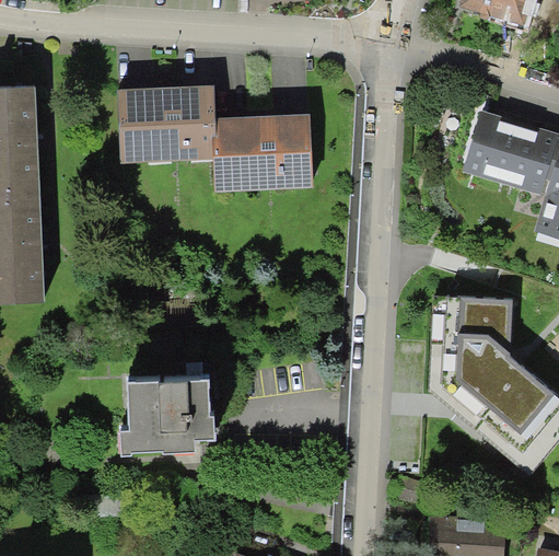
[(538,0),(466,0),(463,13),(528,33),(538,0)]
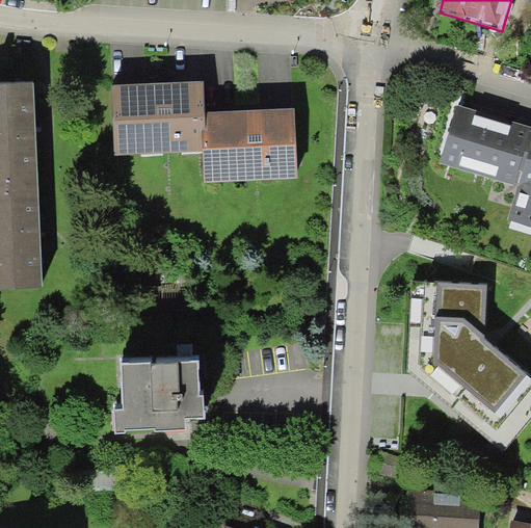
[(202,80),(111,84),(115,156),(205,152),(203,112),(202,80)]
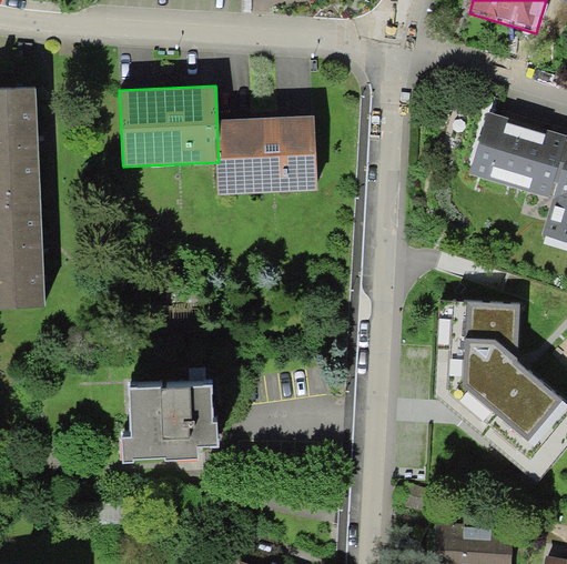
[(44,94),(0,96),(0,316),(52,314),(44,94)]
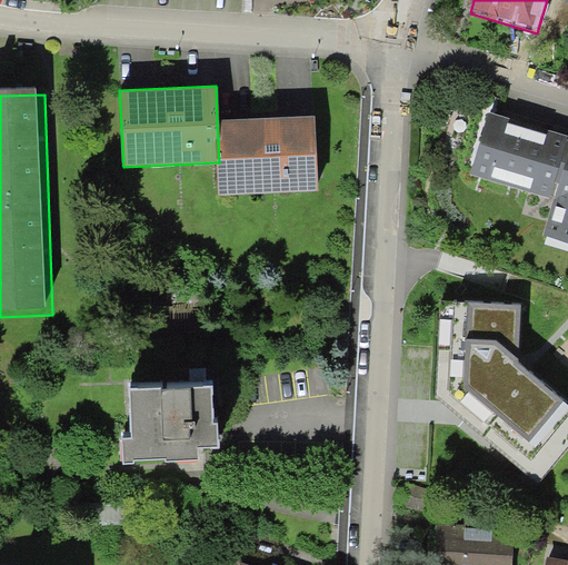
[(315,116),(217,120),(219,162),(220,194),(318,188),(315,116)]
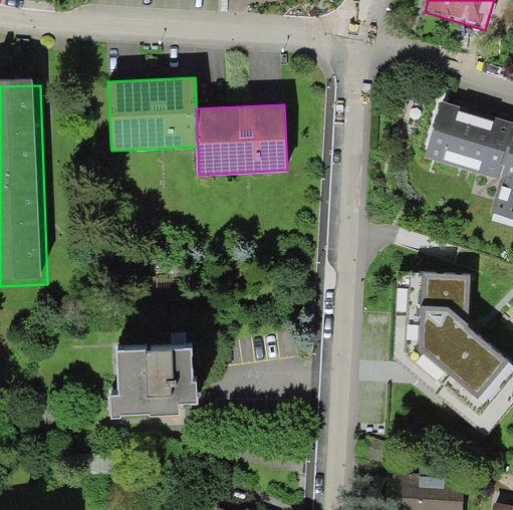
[(512,125),(440,104),(423,161),(500,185),(490,217),(512,223),(512,125)]
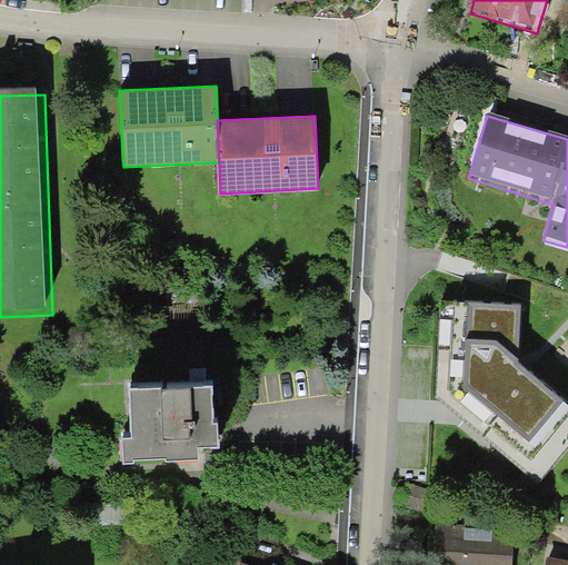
[(519,307),(439,304),(435,400),(536,487),(567,448),(567,407),(517,365),(519,307)]
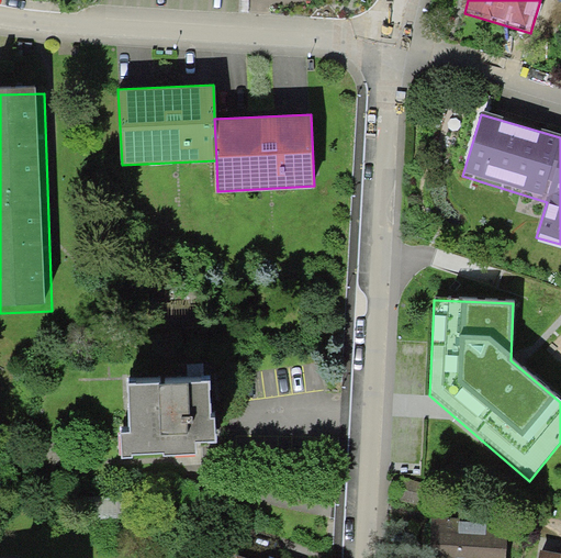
[(211,375),(130,378),(132,423),(120,423),(121,449),(199,446),(198,435),(213,434),(211,375)]
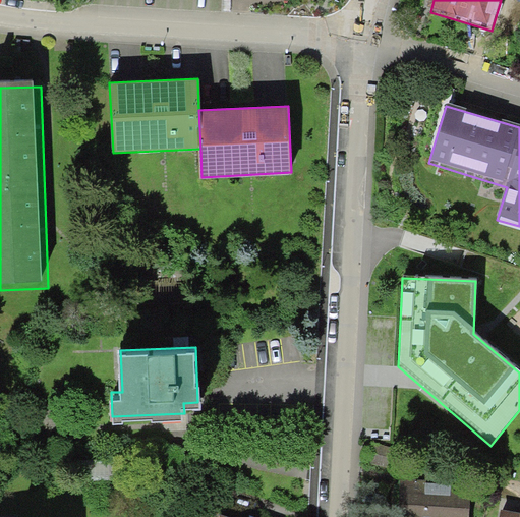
[(472,516),(474,489),(400,484),(398,516),(472,516)]
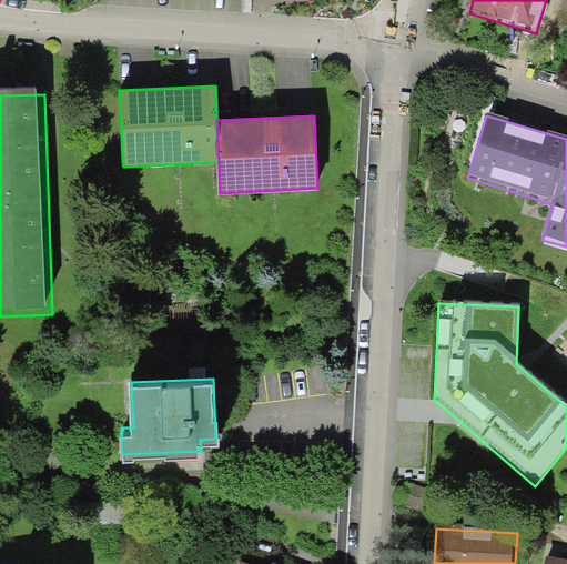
All buildings are outlined.
